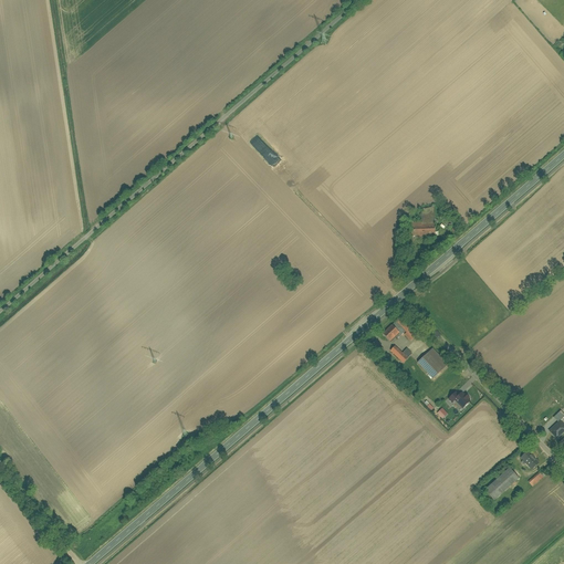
[(248,133),(243,134),(248,145),(253,143),(253,145),(260,142),(261,144),(261,143),(259,138),(253,141),(252,139),(254,138),(252,134),(249,135),(248,133)]
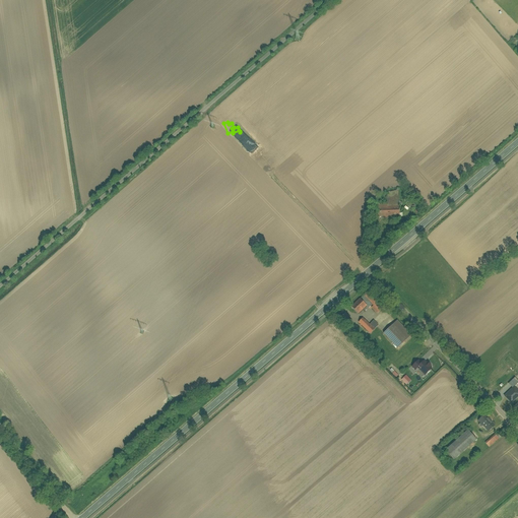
[(386,189),(386,202),(398,202),(398,189),(386,189)]
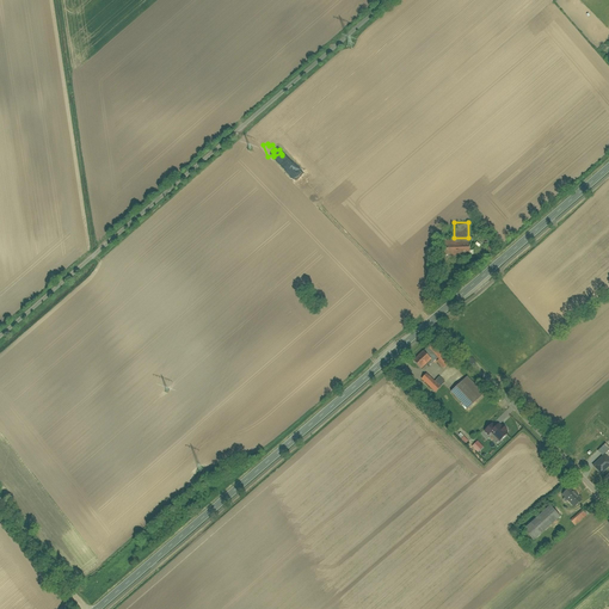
[(454,238),(446,239),(446,253),(469,252),(468,238),(454,238)]
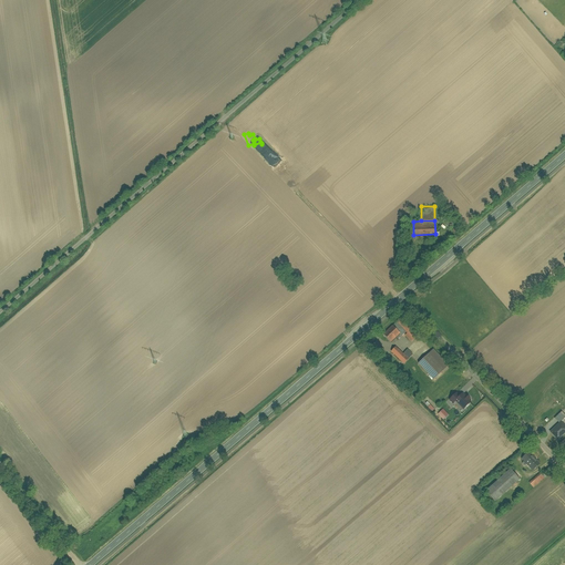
[(394,320),(381,334),(389,341),(402,328),(394,320)]
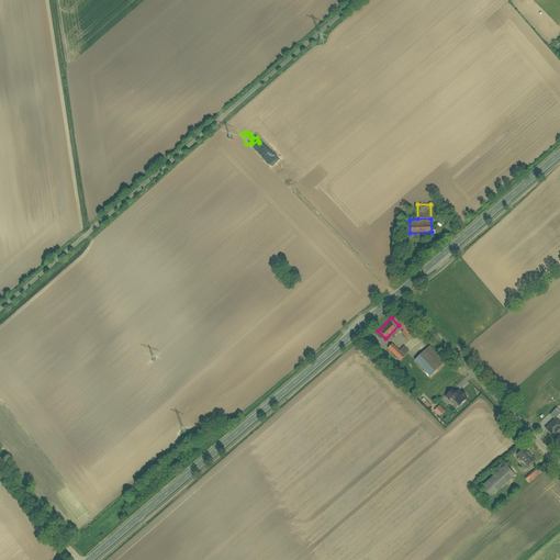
[(381,345),(372,336),(369,340),(377,348),(381,345)]
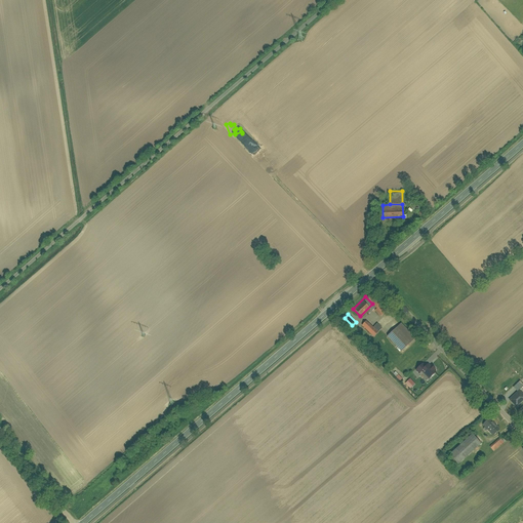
[(373,325),(366,319),(361,324),(373,334),(377,329),(373,325)]
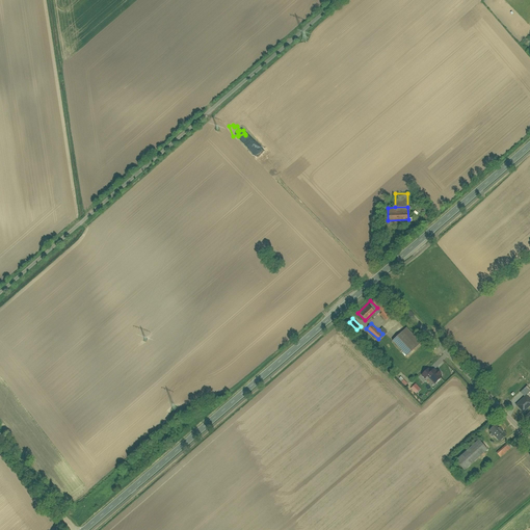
[(382,325),(378,329),(382,334),(387,329),(382,325)]
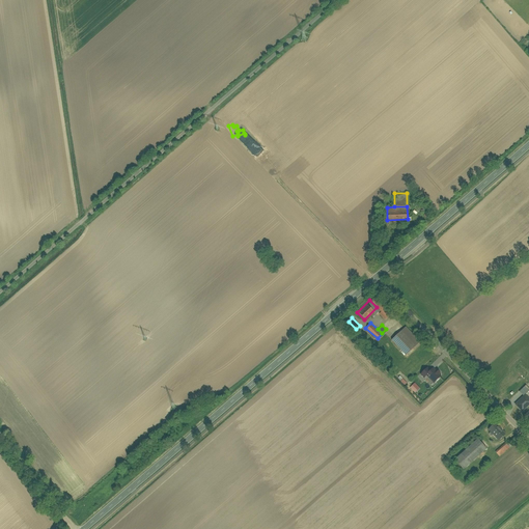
[(420,340),(406,326),(391,339),(407,354),(420,340)]
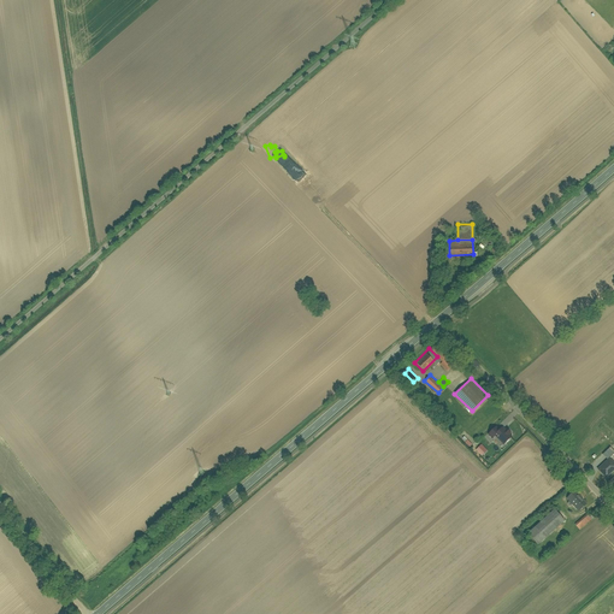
[(495,425),(485,432),(490,437),(499,430),(495,425)]
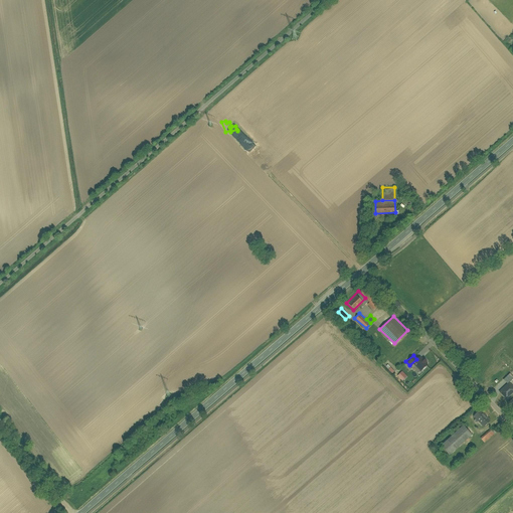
[(428,363),(420,356),(417,359),(413,363),(420,370),(428,363)]
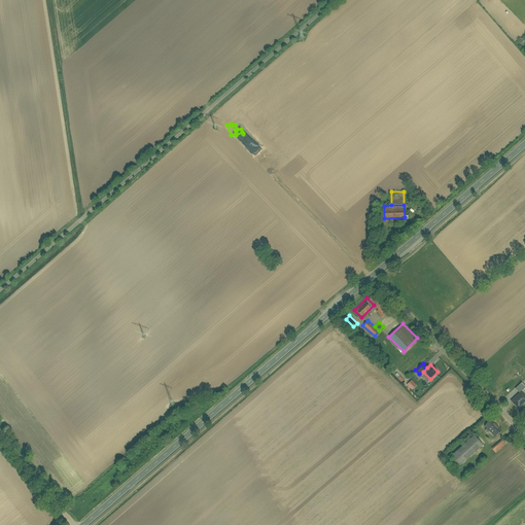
[(416,383),(411,378),(407,383),(412,388),(416,383)]
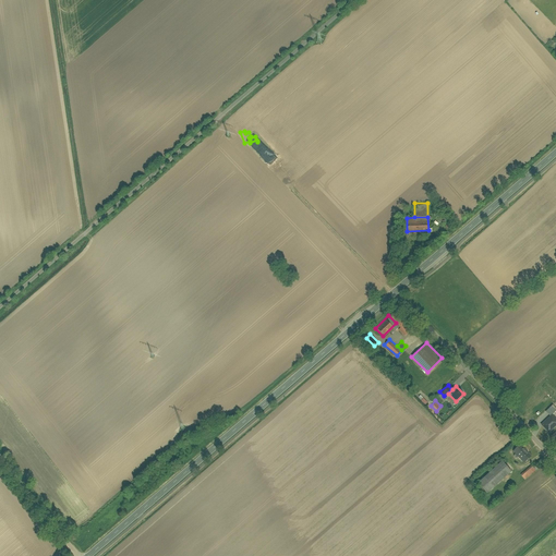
[(555,422),(555,413),(553,411),(540,423),(547,432),(555,422)]
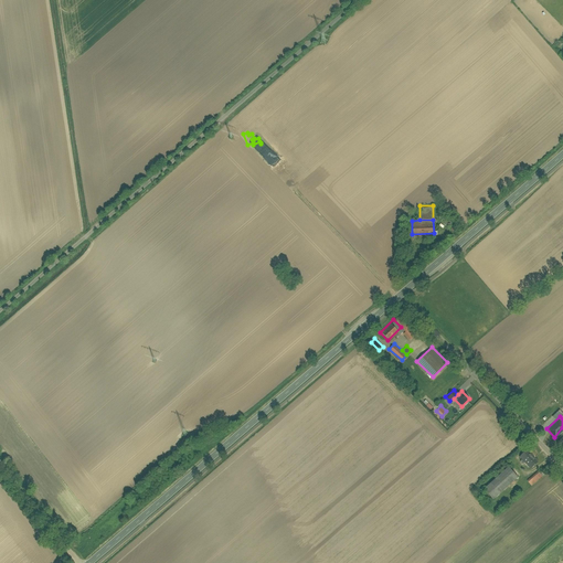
[(523,449),(518,455),(529,468),(537,460),(529,452),(527,453),(523,449)]
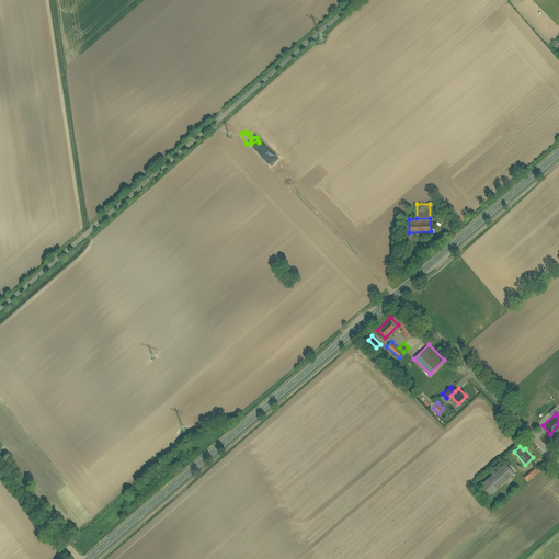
[(504,463),(481,483),(490,493),(514,472),(504,463)]
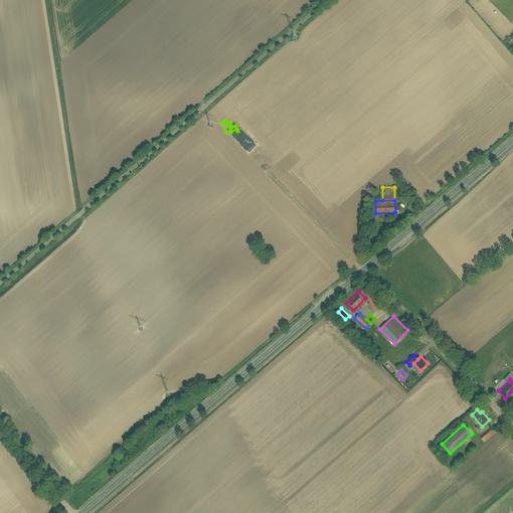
[(490,428),(480,437),(484,441),(495,433),(490,428)]
